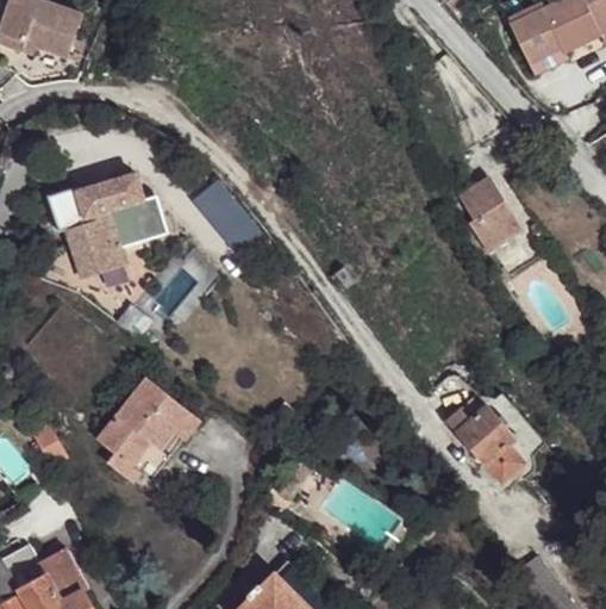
[(25,43),(35,47),(66,57),(81,14),(42,0),(6,0),(0,19),(0,43),(22,51),(25,43)]
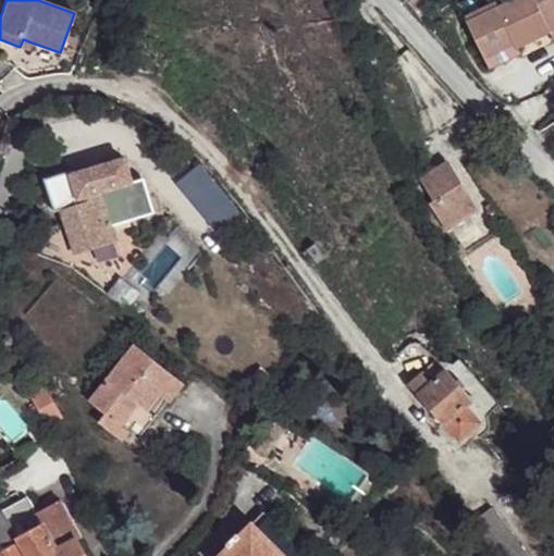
[(545,28),(553,24),(553,0),(502,0),(492,4),(462,20),(484,66),(516,51),(513,44),(545,28)]
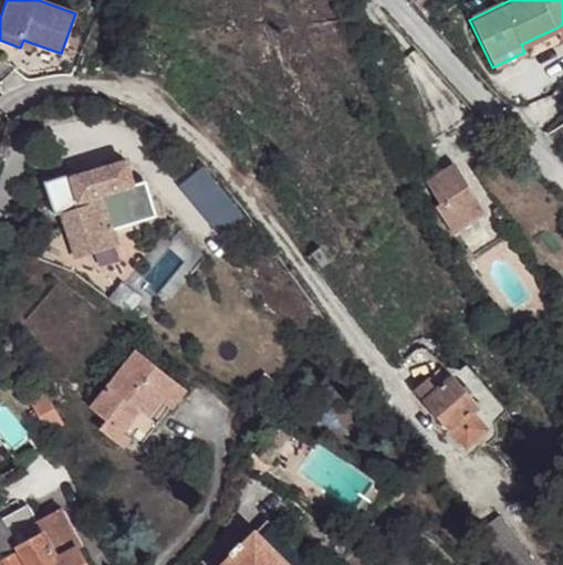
[(30,51),(32,43),(23,40),(20,48),(30,51)]
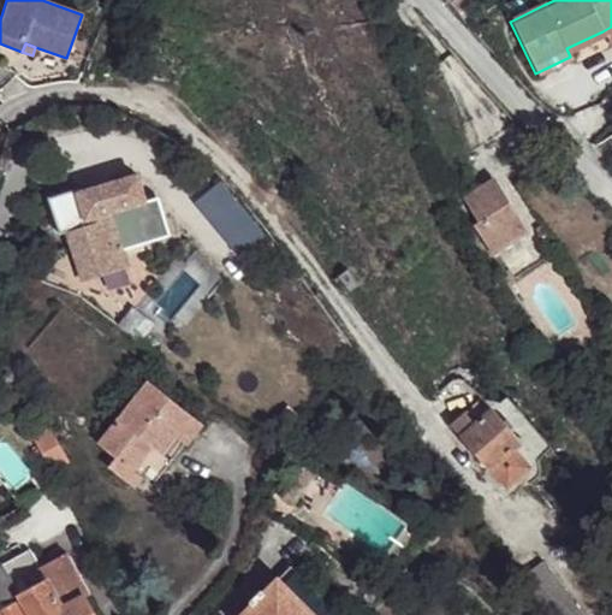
[(120,242),(137,236),(135,229),(152,224),(136,173),(77,193),(76,189),(48,197),(59,232),(66,230),(81,276),(126,261),(120,242)]
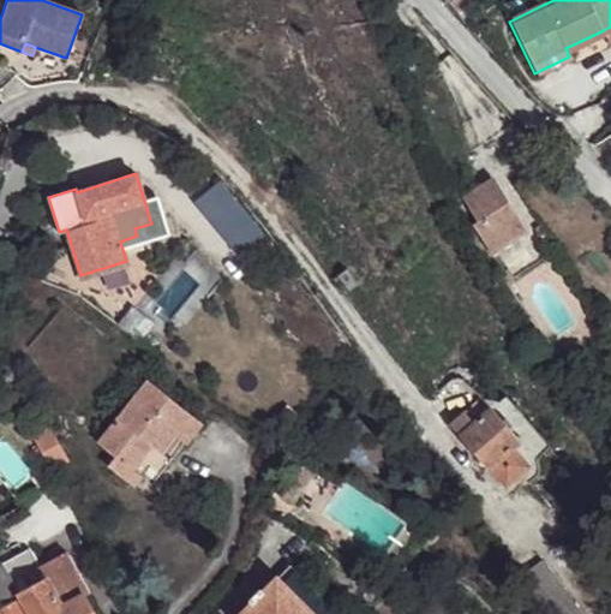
[(528,234),(495,180),(465,198),(479,224),(474,226),(493,255),(528,234)]
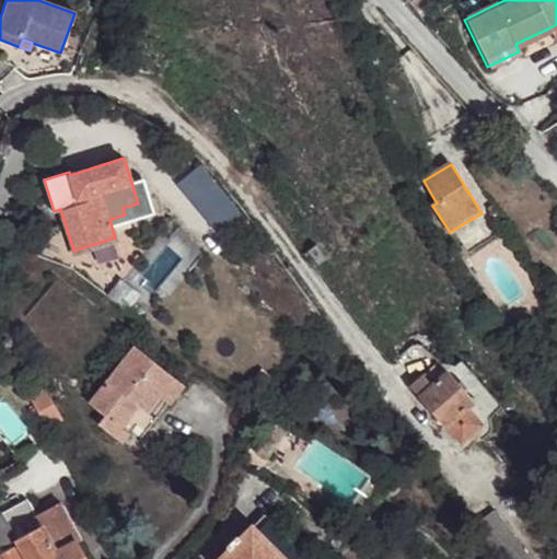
[(181,231),(132,264),(155,297),(202,264),(181,231)]
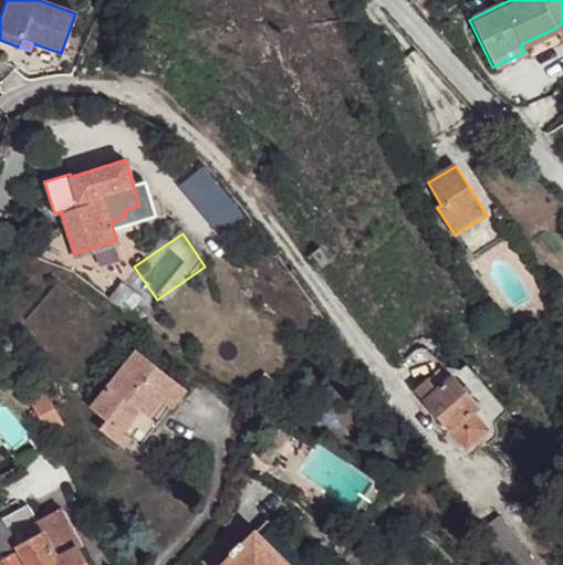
[(92,409),(106,421),(123,433),(141,410),(148,417),(176,383),(138,352),(92,409)]
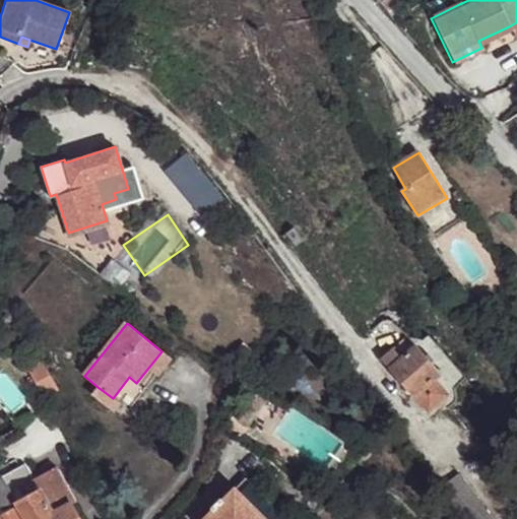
[(403,338),(392,348),(400,358),(411,347),(403,338)]
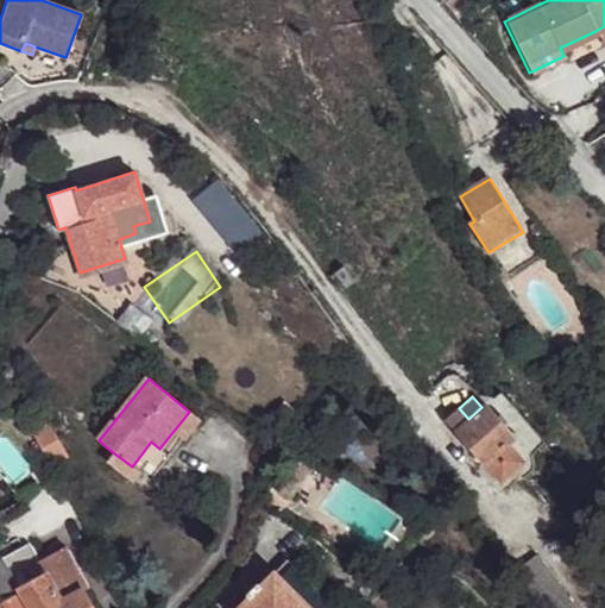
[(487,403),(481,407),(468,419),(454,431),(483,464),(485,463),(508,442),(515,436),(487,403)]
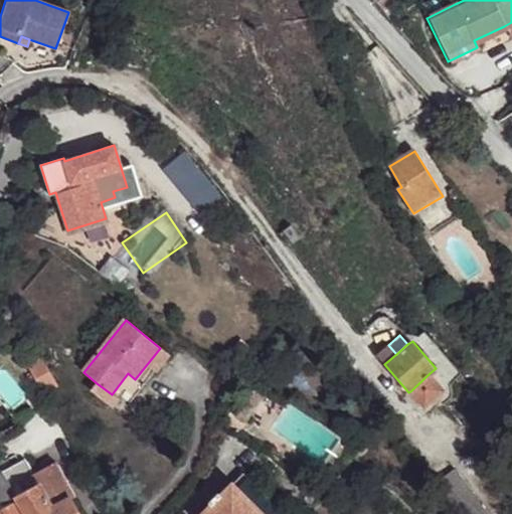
[(396,354),(388,345),(376,355),(384,364),(396,354)]
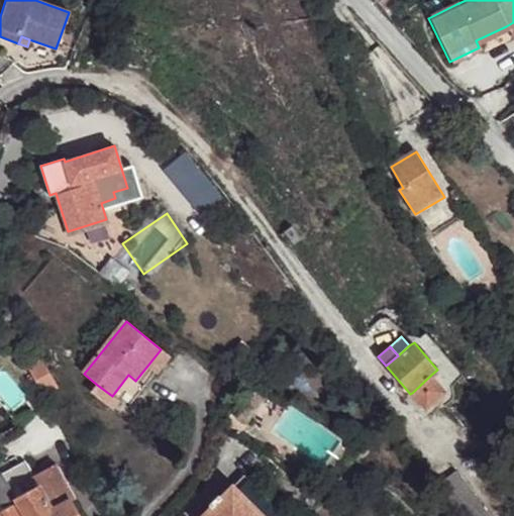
[(112,396),(97,385),(91,393),(113,410),(123,399),(126,394),(131,398),(135,401),(171,356),(161,349),(135,381),(128,375),(112,396)]
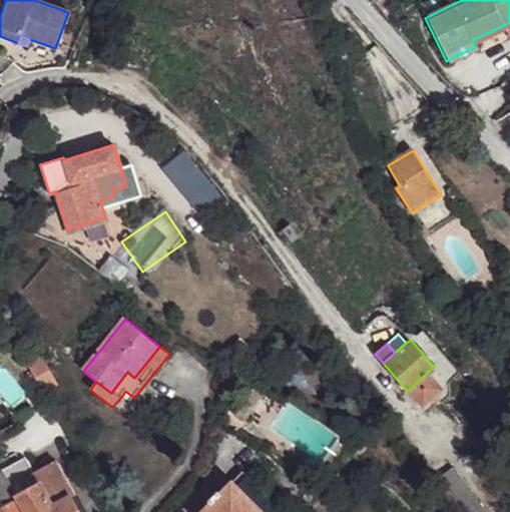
[(28,364),(42,390),(55,383),(42,357),(32,362),(28,364)]
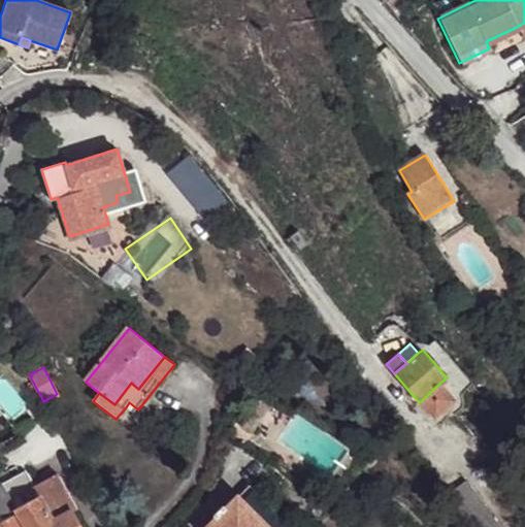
[(455,399),(440,383),(421,401),(434,417),(455,399)]
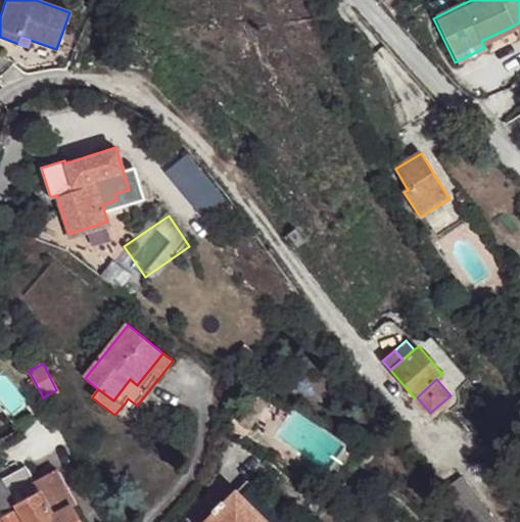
[(234,419),(243,427),(264,404),(266,405),(272,395),(258,390),(234,419)]
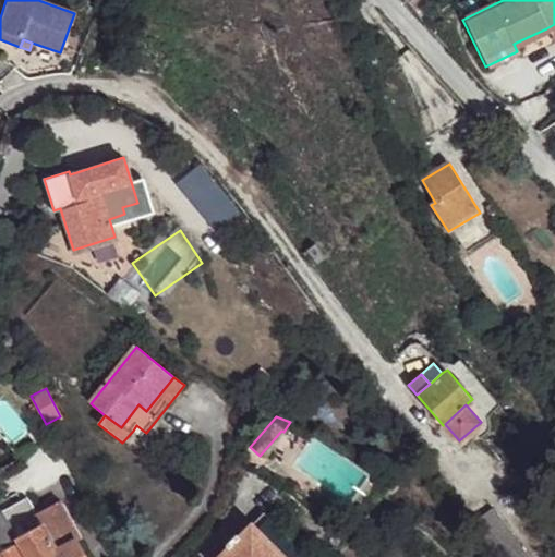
[(86,556),(75,536),(77,535),(59,501),(35,513),(26,496),(0,509),(0,556),(86,556)]
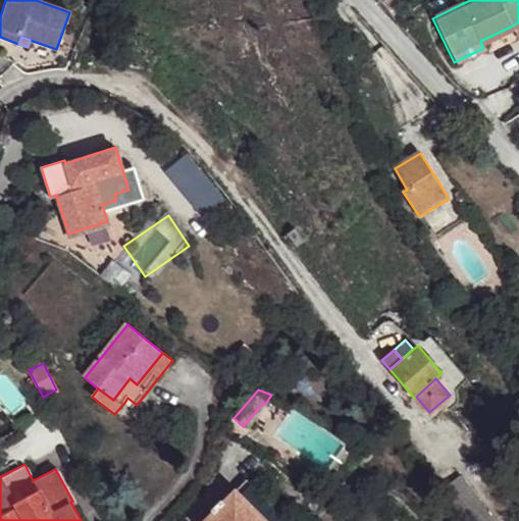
[(244,475),(232,486),(268,520),(289,520),(244,475)]
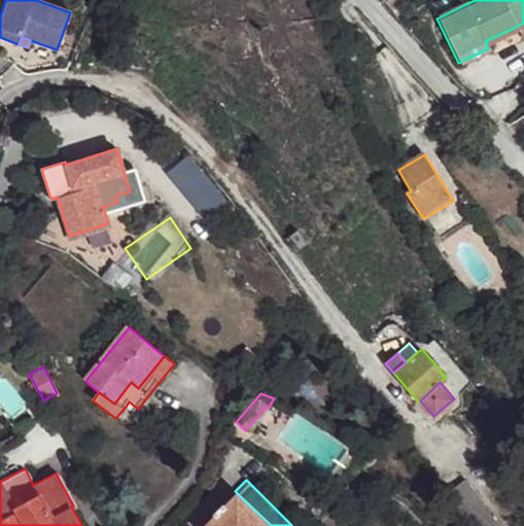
[(271,525),(235,491),(223,503),(220,500),(211,510),(213,513),(201,525),(271,525)]
